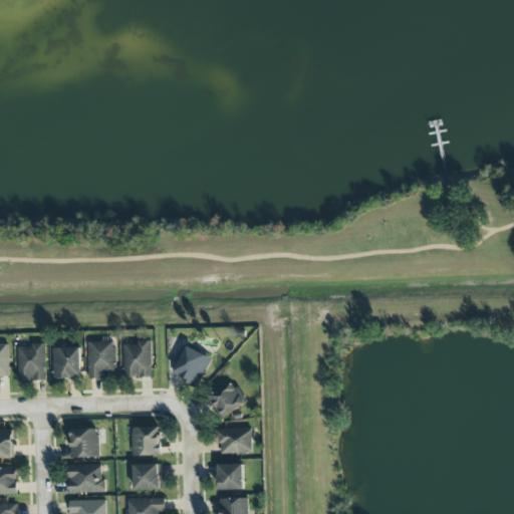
[(116,370),(115,337),(104,337),(104,342),(88,342),(89,379),(102,378),(102,371),(116,370)]
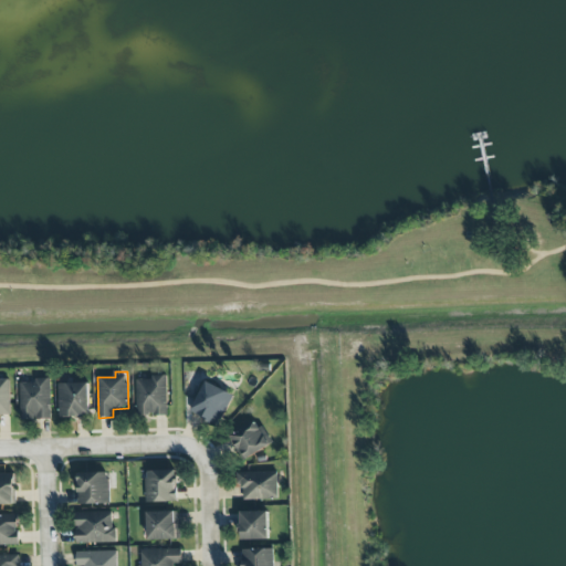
[(168,416),(167,377),(136,378),(137,416),(168,416)]
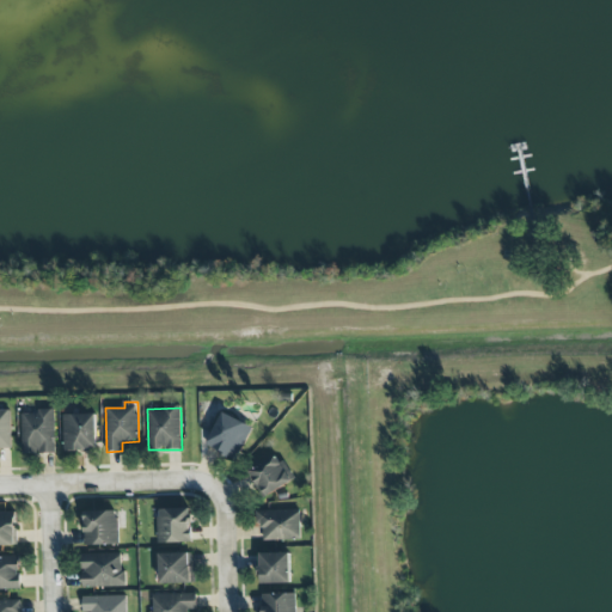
[(11,448),(11,410),(0,410),(0,454),(0,450),(11,448)]
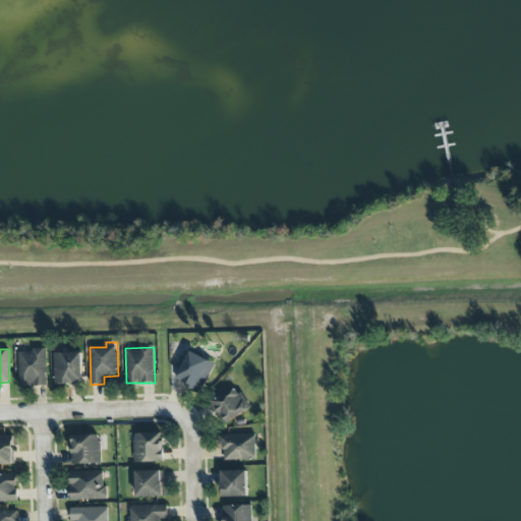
[(17,350),(18,387),(47,386),(46,350),(17,350)]
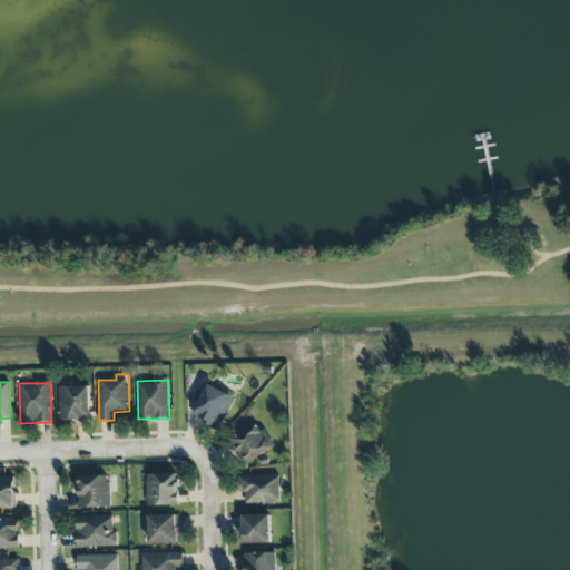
[(222,429),(235,396),(206,384),(193,418),(222,429)]
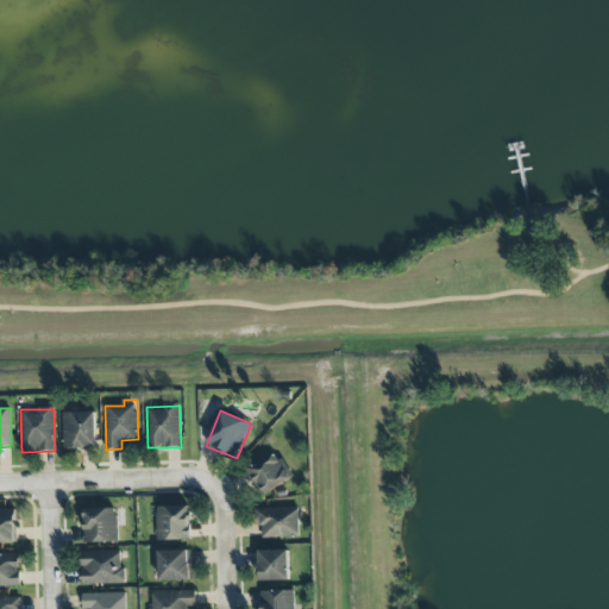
[(96,412),(64,413),(64,449),(98,449),(96,412)]
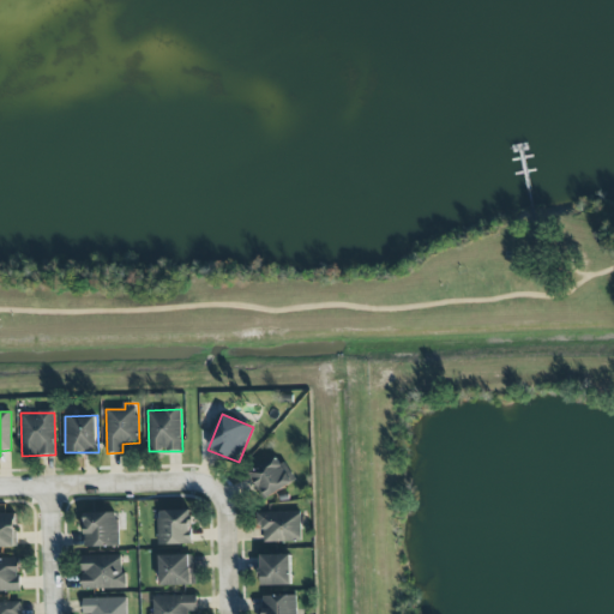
[(294,483),(278,457),(251,474),(266,499),(294,483)]
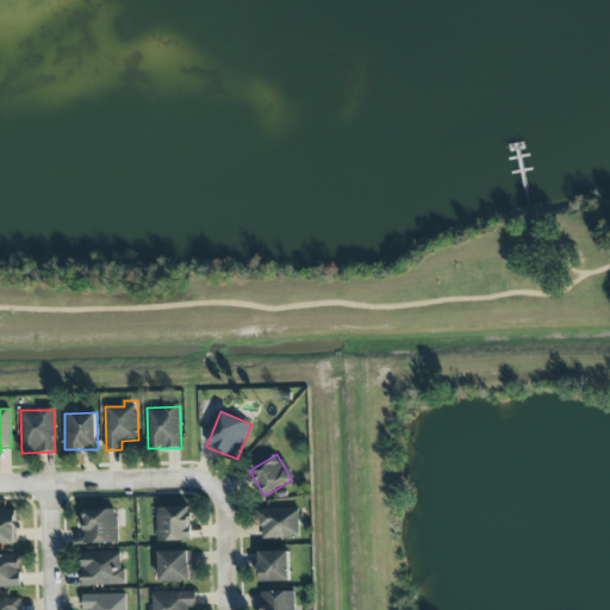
[(159,542),(192,541),(191,506),(157,508),(159,542)]
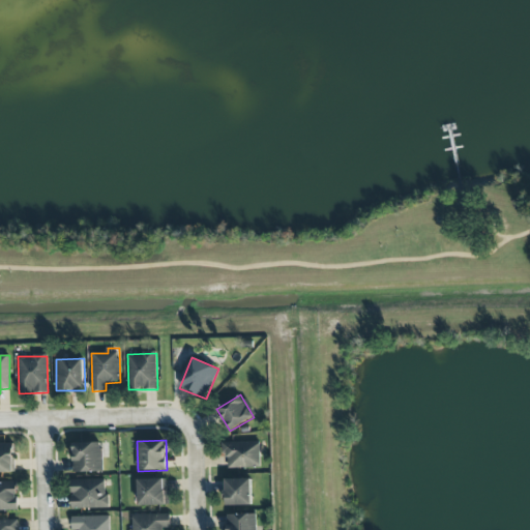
[(102,442),(71,443),(72,472),(102,472),(102,442)]
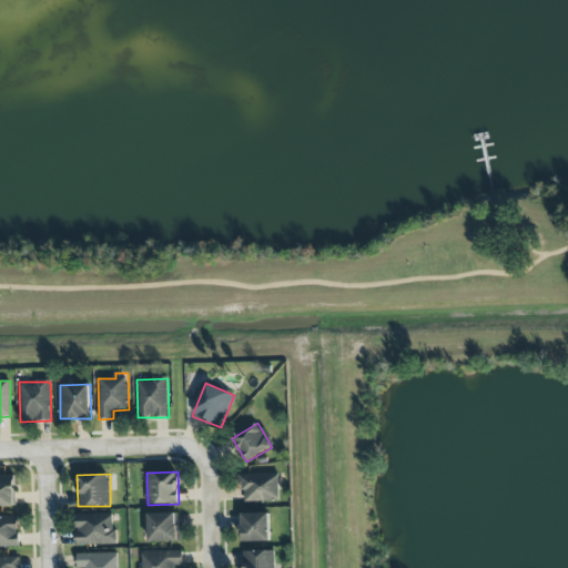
[(241,475),(242,501),(280,500),(279,474),(241,475)]
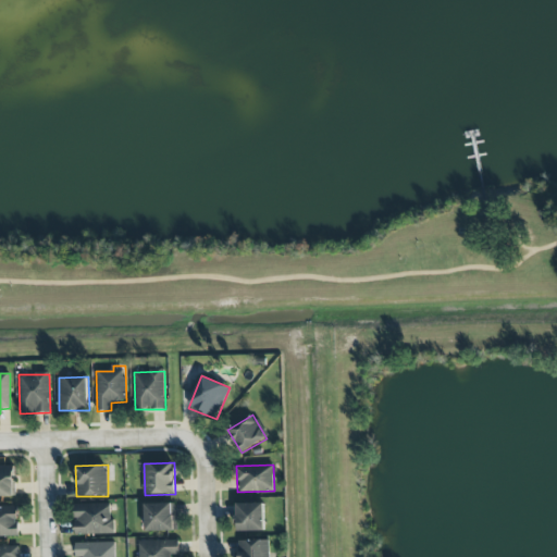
[(0,466),(0,496),(15,496),(14,466),(0,466)]
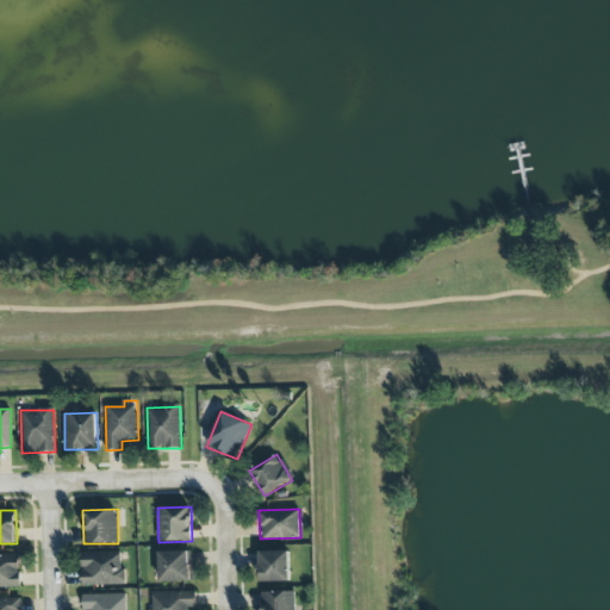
[(195,564),(191,565),(191,551),(159,552),(160,583),(195,582),(195,564)]
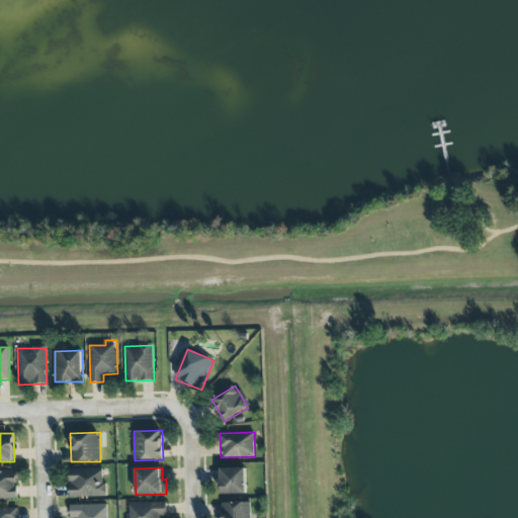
[(246,494),(246,467),(220,468),(221,495),(246,494)]
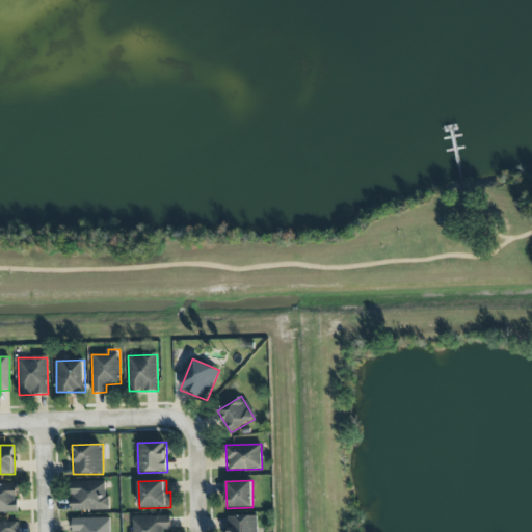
[(107,481),(72,481),(73,511),(108,510),(107,481)]
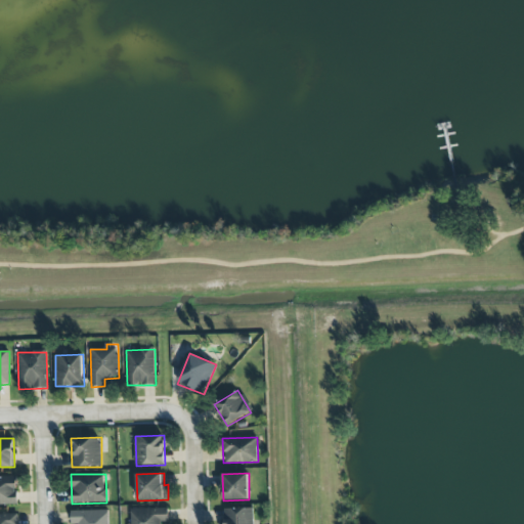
[(0,505),(17,505),(16,476),(0,476),(0,505)]
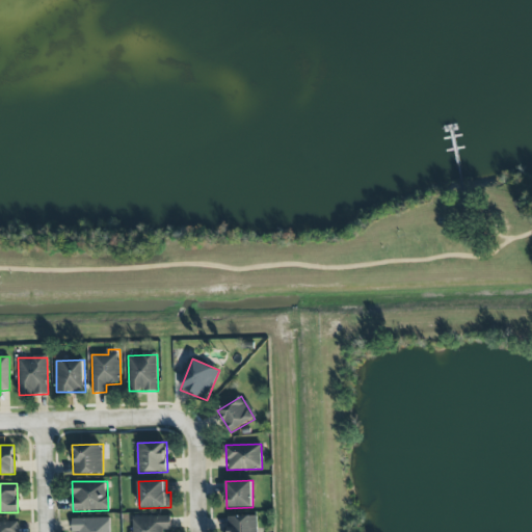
[(257,531),(257,515),(228,516),(228,531),(257,531)]
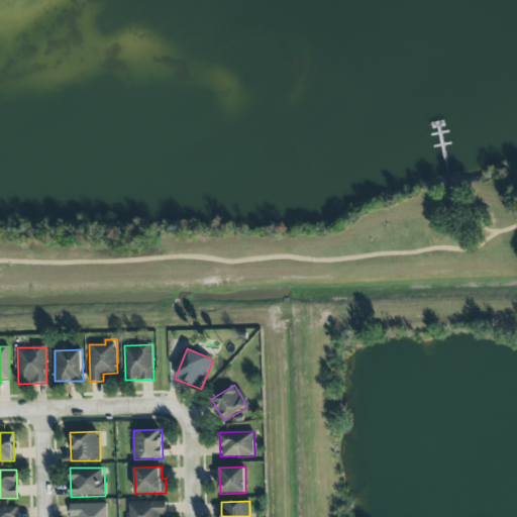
[(128,502),(127,516),(158,516),(159,516),(167,515),(166,502),(128,502)]
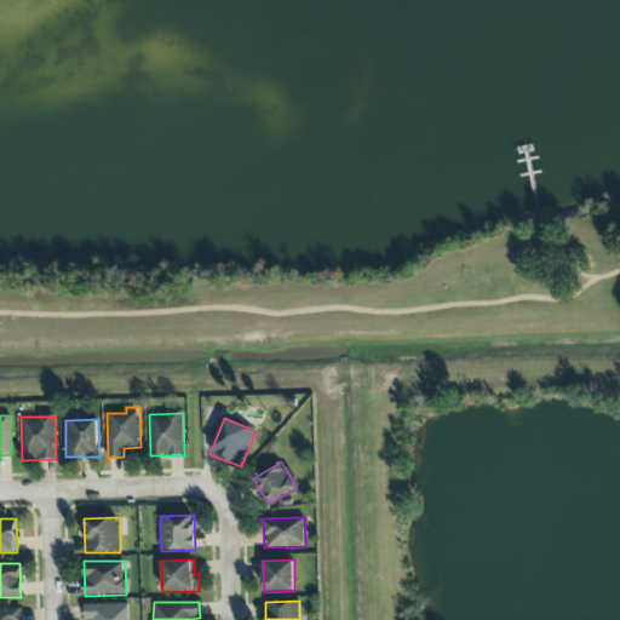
[(128,619),(128,603),(84,604),(84,619),(95,619),(93,619),(128,619)]
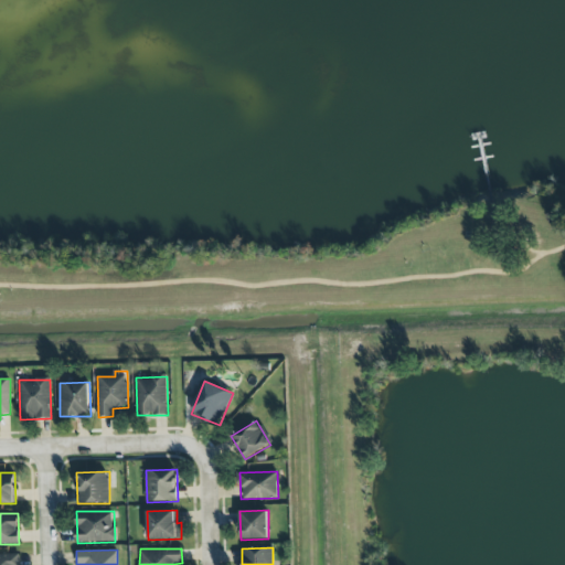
[(19,564),(20,554),(0,554),(0,564),(19,564)]
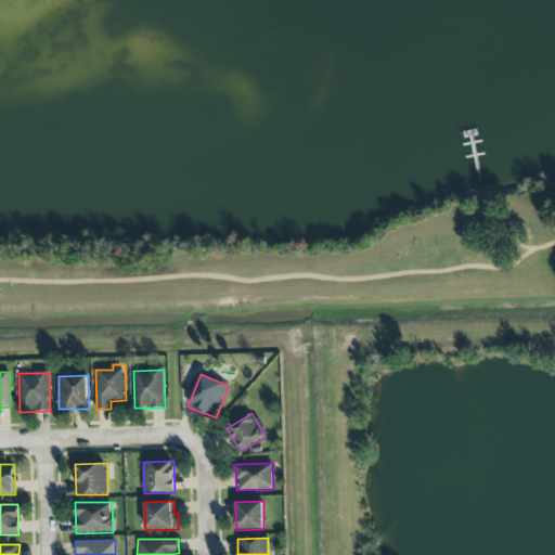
All buildings are outlined.
